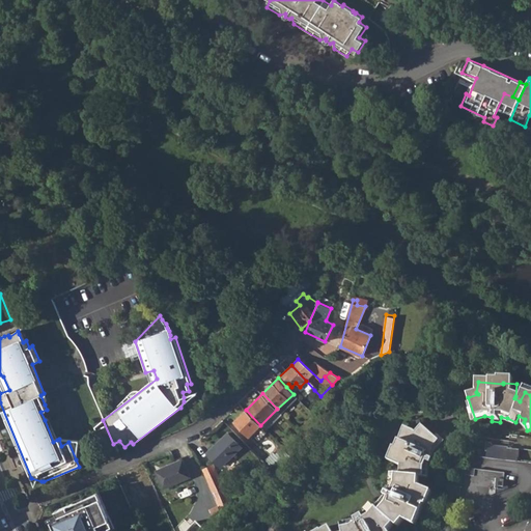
[(277,409),(281,414),(298,398),(294,394),(277,409)]
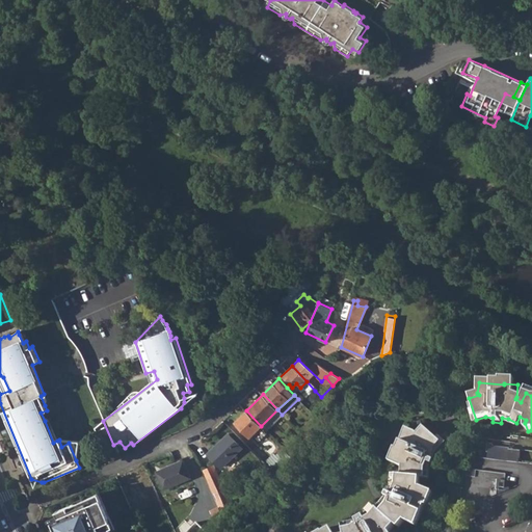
[(282,415),(277,409),(261,426),(265,431),(283,416),(282,415)]
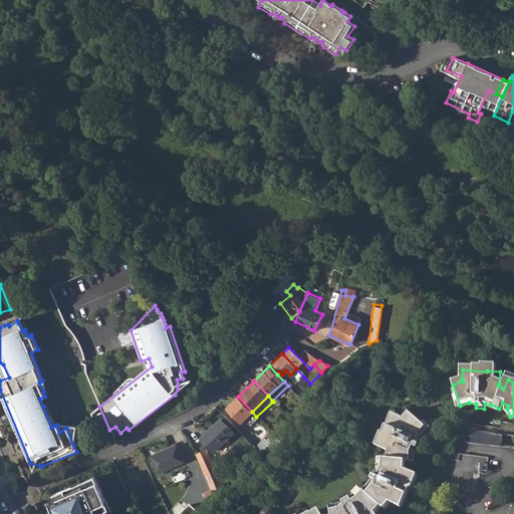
[(240,424),(252,412),(238,397),(225,409),(240,424)]
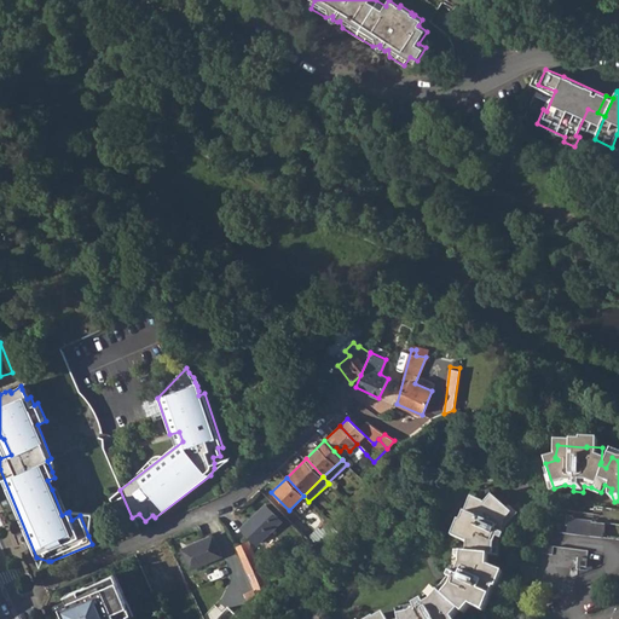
[(67,513),(58,491),(52,490),(62,515),(67,513)]
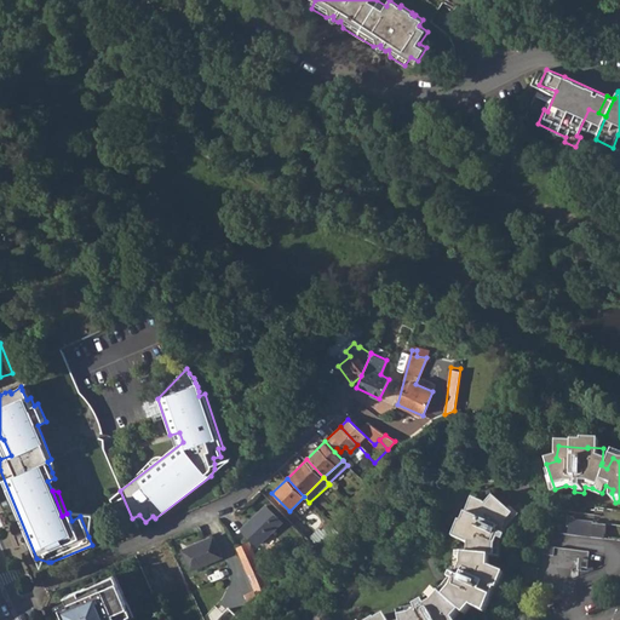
[(453,619),(460,612),(464,614),(471,607),(474,609),(486,614),(495,590),(498,590),(505,574),(491,569),(492,560),(495,560),(498,550),(501,541),(505,544),(510,533),(506,532),(515,516),(509,510),(493,498),(486,505),(472,499),(463,524),(460,523),(454,539),(469,545),(469,556),(463,556),(461,567),(459,573),(454,572),(449,581),(454,584),(451,593),(446,598),(441,595),(434,603),(426,607),(424,602),(415,608),(417,613),(400,619),(388,619),(384,616),(377,619),(375,619),(375,618),(371,619),(453,619)]
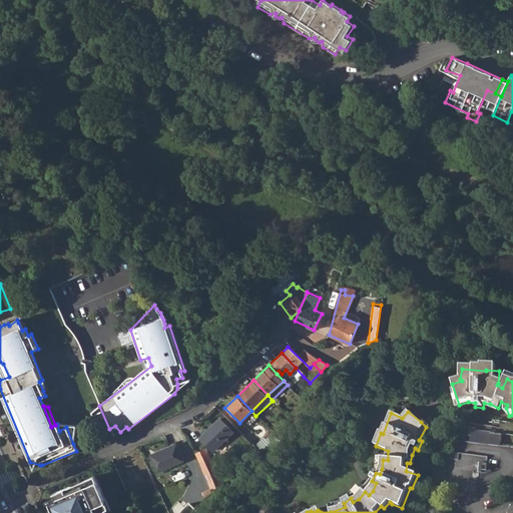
[(201,439),(213,451),(233,432),(220,419),(205,432),(206,434),(201,439)]
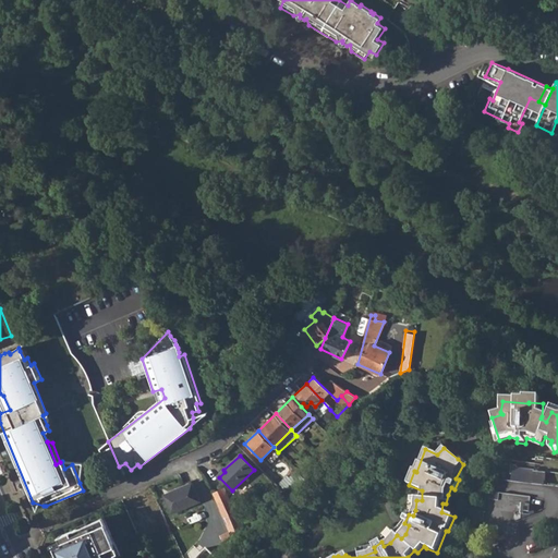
[(460,457),(458,459),(463,464),(456,478),(459,480),(469,464),(460,457)]
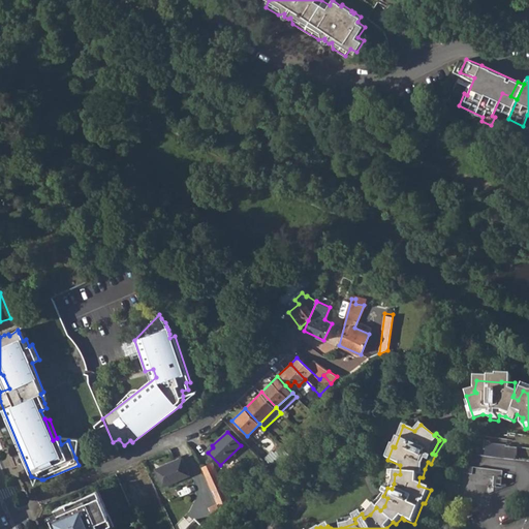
[(68,440),(75,458),(78,448),(72,439),(68,440)]
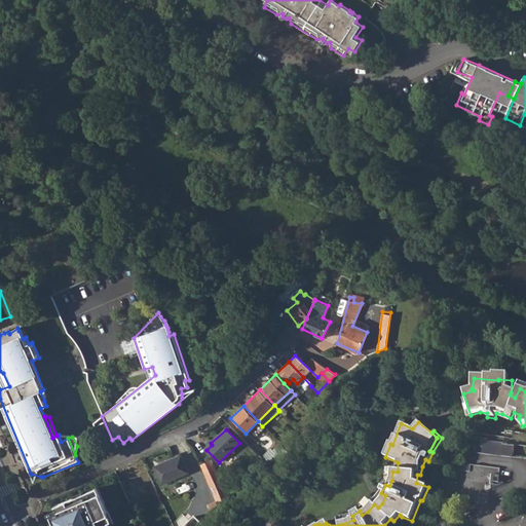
[(288,445),(292,449),(301,441),(297,437),(288,445)]
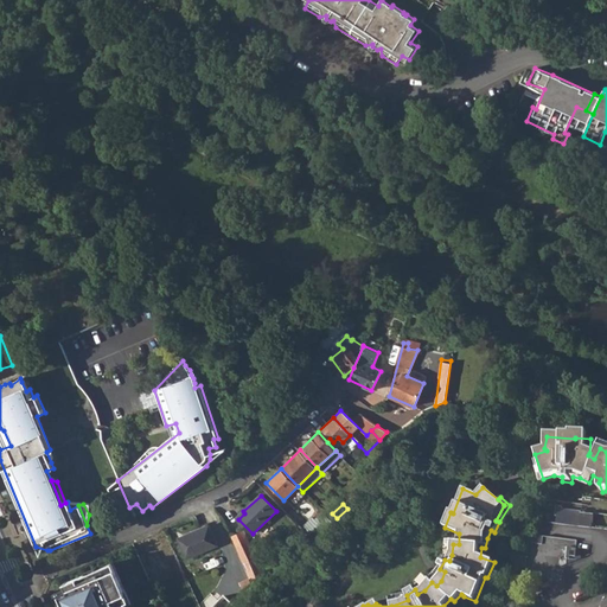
[(558,506),(556,523),(595,526),(596,511),(558,506)]
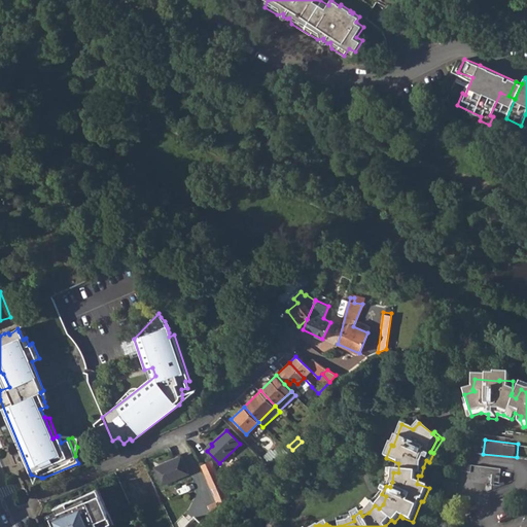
[(261,458),(272,469),(288,454),(279,445),(272,452),(270,450),(261,458)]
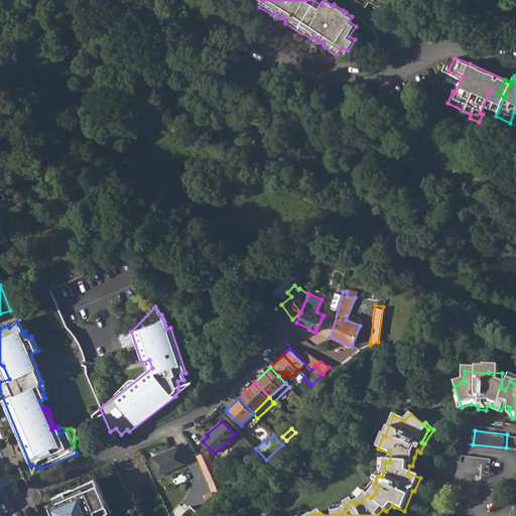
[(151,457),(158,474),(183,462),(176,445),(151,457)]
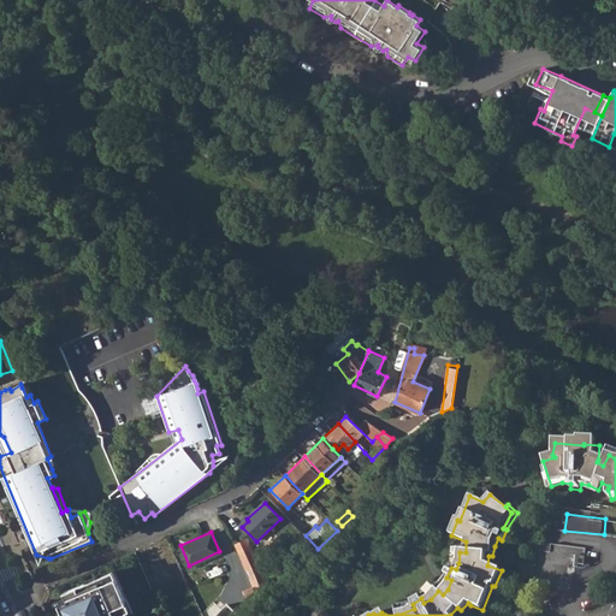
[(138,550),(148,570),(153,568),(149,561),(167,551),(170,555),(173,554),(166,538),(138,550)]
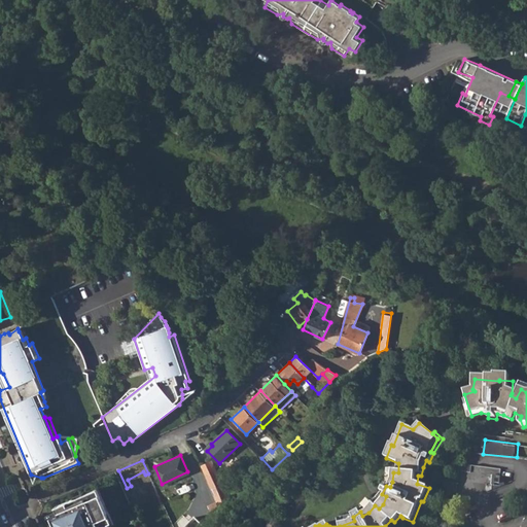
[(221,516),(222,518),(232,507),(210,461),(201,466),(216,503),(221,516)]
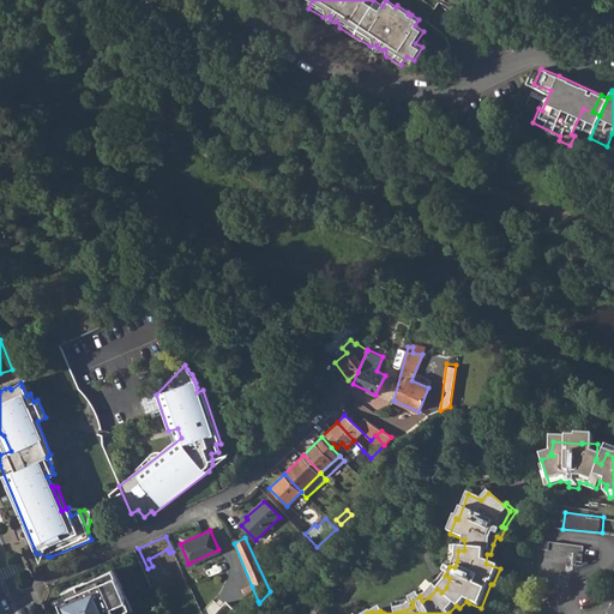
[(64,613),(122,613),(132,611),(113,569),(64,590),(60,602),(64,613)]
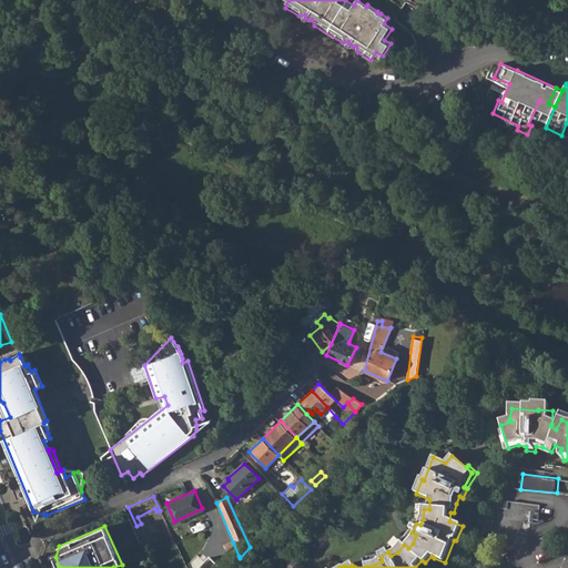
[(140,536),(145,547),(153,544),(148,533),(140,536)]
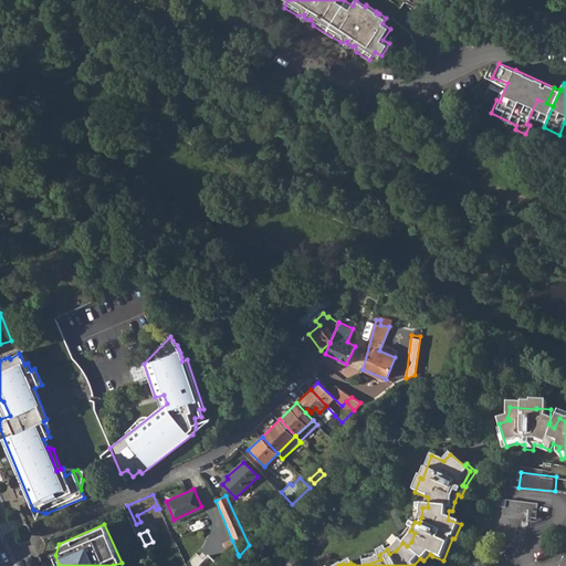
[(229,558),(238,554),(232,541),(223,544),(229,558)]
